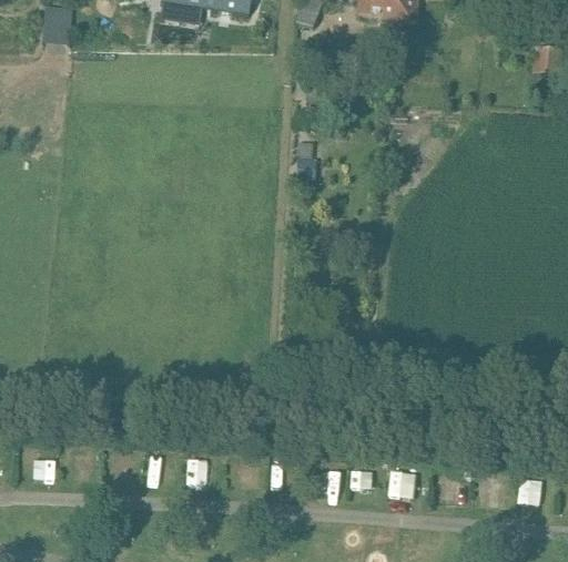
[(141,0),(223,12),(225,0),(141,0)]
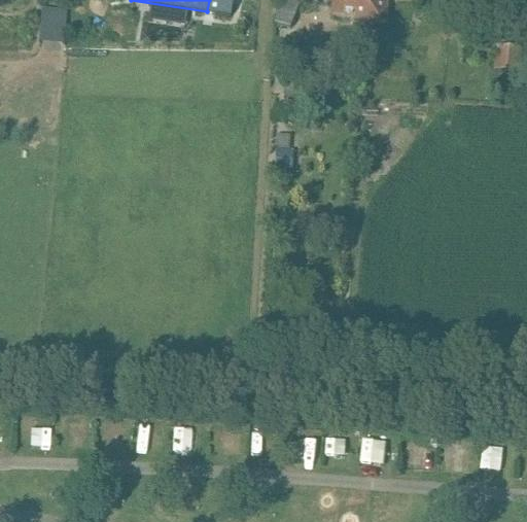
[(283,0),(280,9),(277,19),(291,25),(301,0),(283,0)]
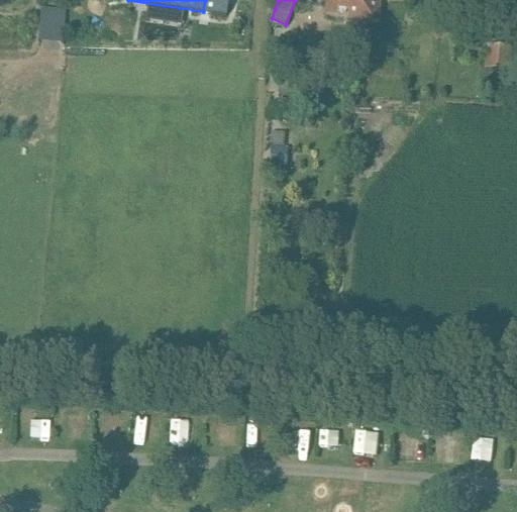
[(357,36),(360,0),(326,0),(325,13),(345,15),(345,20),(348,20),(347,35),(357,36)]
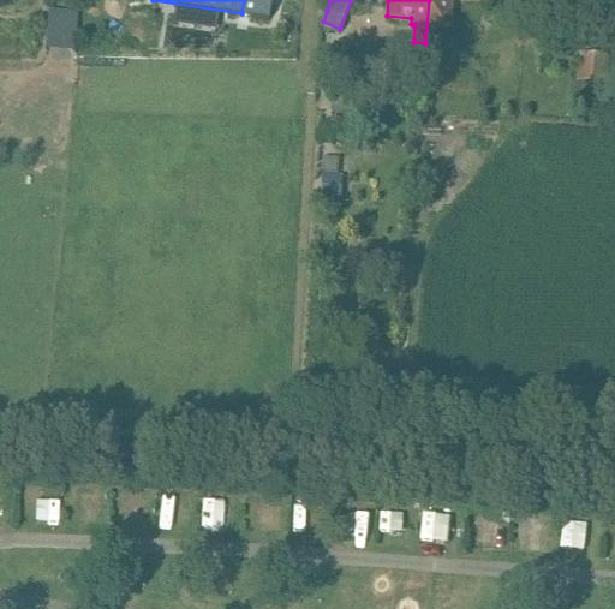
[(429,0),(425,43),(428,43),(428,25),(451,27),(452,0),(429,0)]
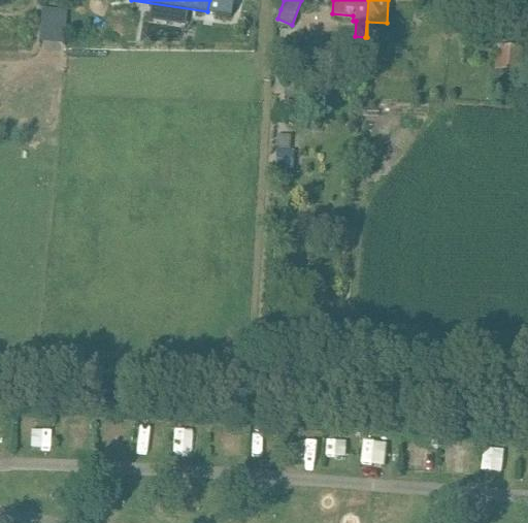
[(40,40),(66,40),(67,5),(41,4),(40,40)]
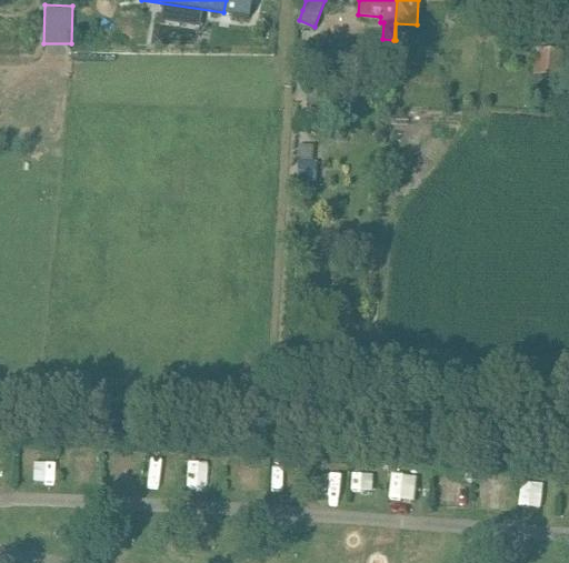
[(566,48),(537,46),(533,70),(561,74),(566,48)]
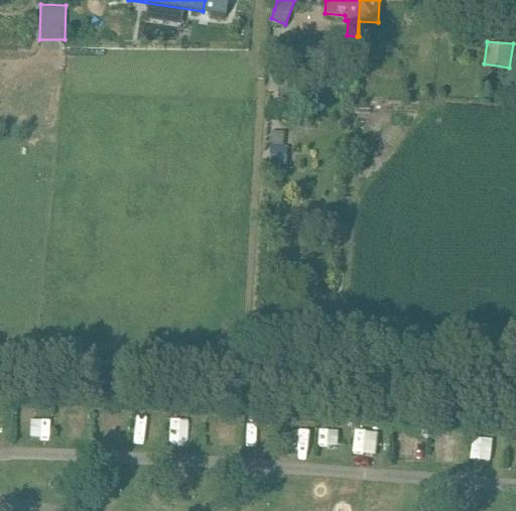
[(271,161),(287,162),(288,145),(283,144),(284,129),(271,128),(270,140),(272,140),(271,161)]
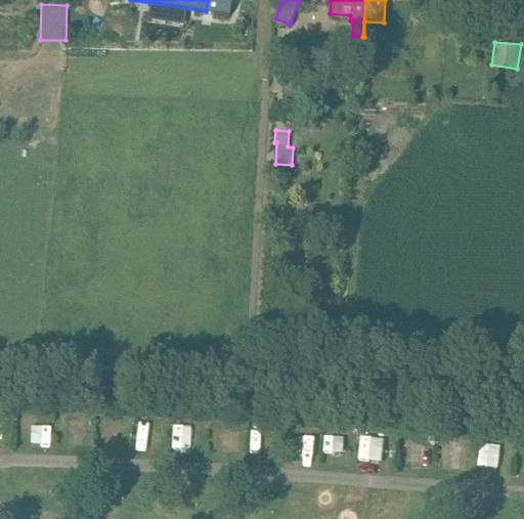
[(16,433),(38,434),(39,409),(17,409),(16,433)]
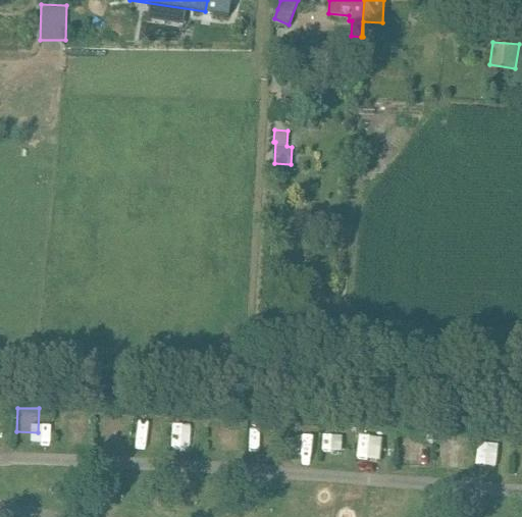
[(171,417),(171,444),(201,444),(201,417),(171,417)]
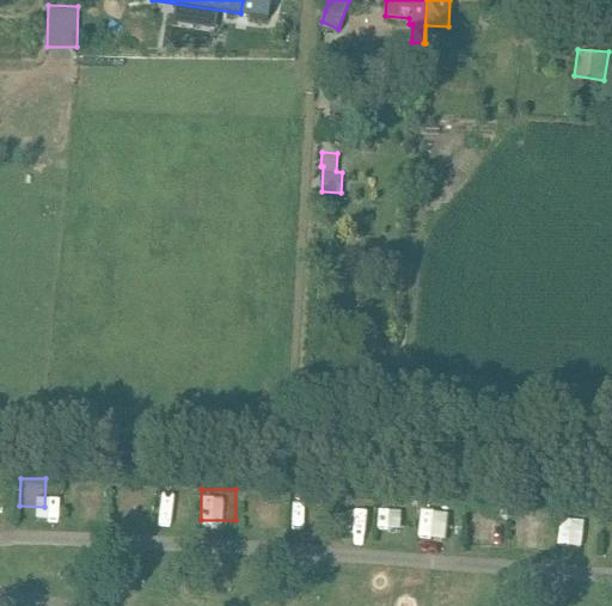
[(318,530),(319,491),(291,491),(291,530),(318,530)]
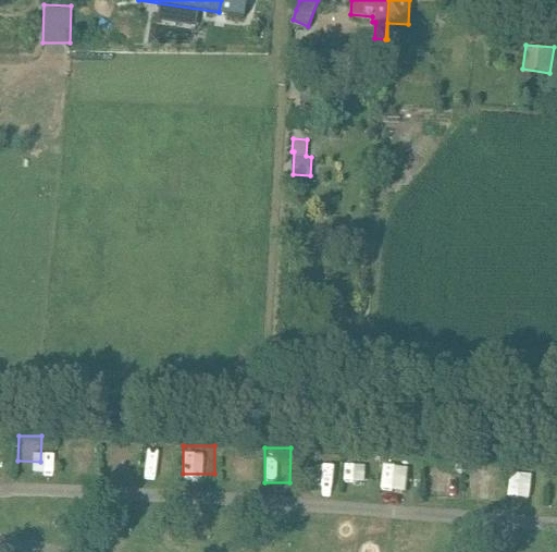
[(419,474),(407,474),(407,461),(383,462),(384,490),(420,490),(419,474)]
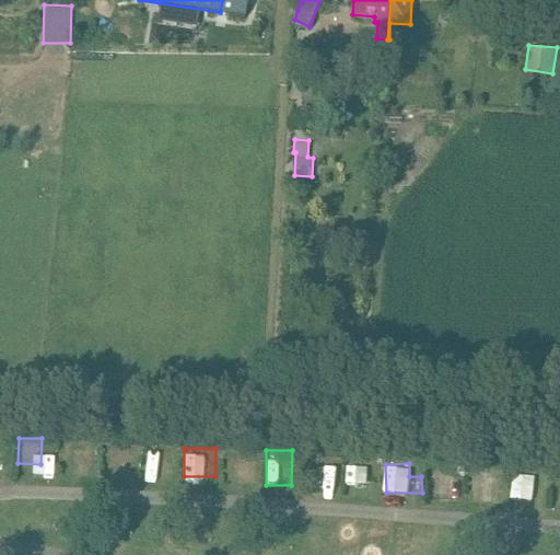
[(506,471),(468,470),(468,497),(506,497),(506,471)]
